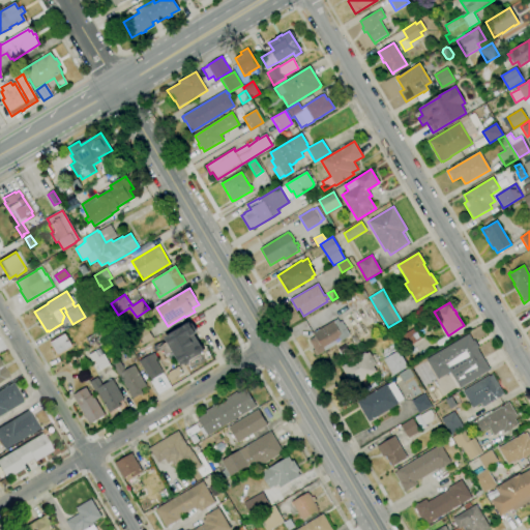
[(316,356),(312,351),(314,349),(308,341),(315,336),(313,332),(333,321),(333,322),(337,319),(340,323),(342,322),(350,335),(342,341),(342,342),(335,345),(316,356)]
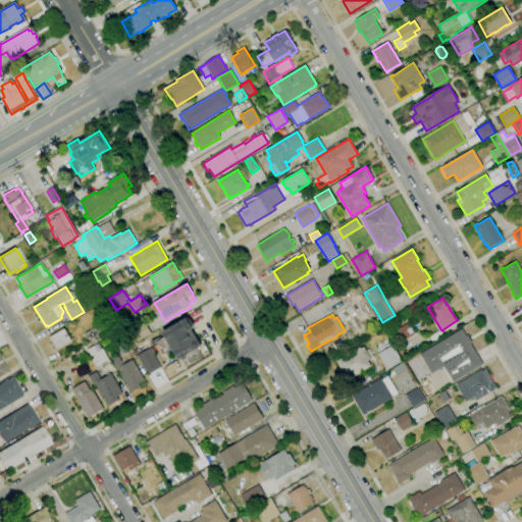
[(179,360),(163,332),(188,318),(188,319),(191,319),(194,324),(194,328),(192,329),(198,341),(199,341),(200,342),(201,344),(201,346),(200,348),(199,349),(197,350),(196,350),(188,355),(187,358),(184,360),(180,359),(179,360)]
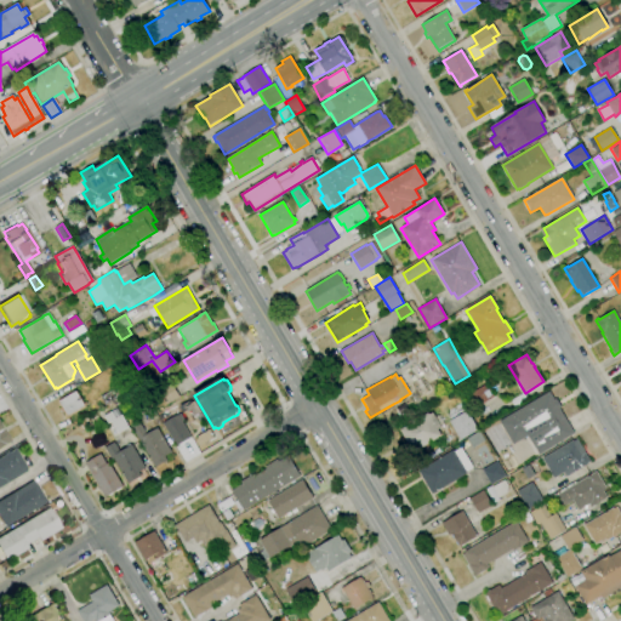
[(478,406),(471,394),(486,383),(494,397),(478,406)]
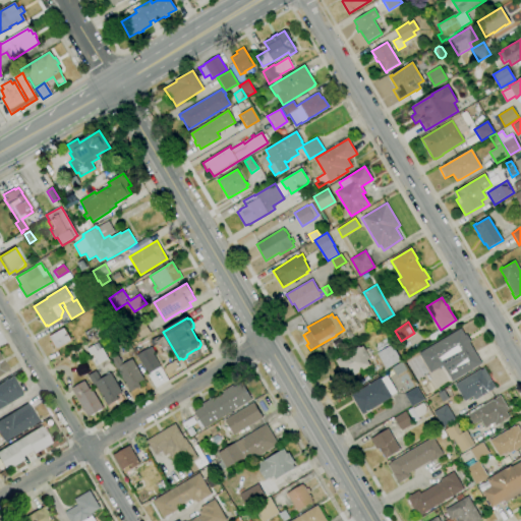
[(140,339),(134,329),(145,323),(151,333),(140,339)]
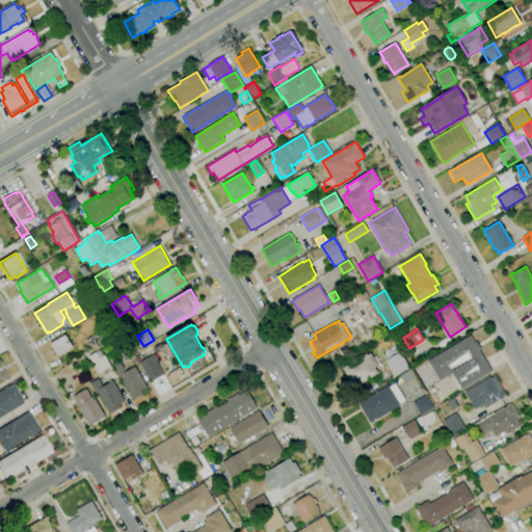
[(100,348),(97,343),(90,347),(86,340),(97,334),(98,336),(101,334),(107,343),(100,348)]
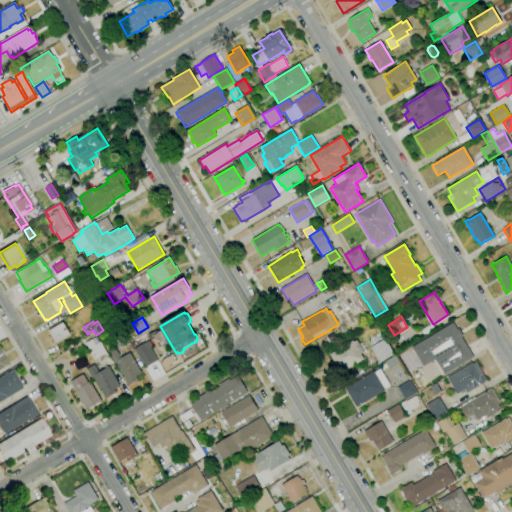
[(56,343),(48,331),(63,322),(70,335),(56,343)]
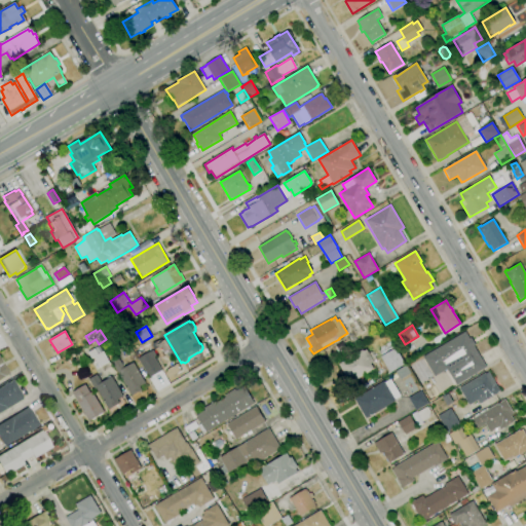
[(455,384),(447,369),(435,376),(423,357),(465,331),(486,367),(458,384),(457,383),(455,384)]
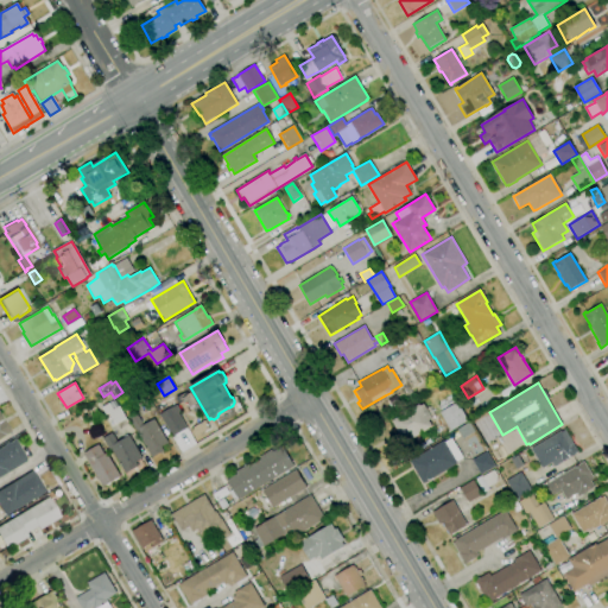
[(189,410),(182,399),(189,394),(196,405),(189,410)]
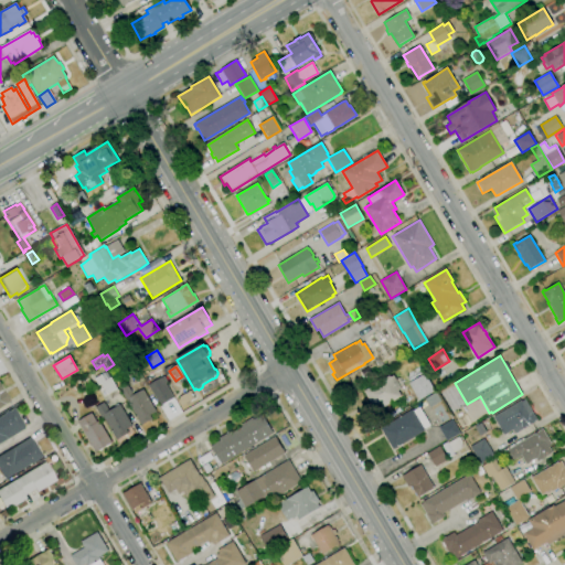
[(134,385),(127,373),(135,369),(141,381),(134,385)]
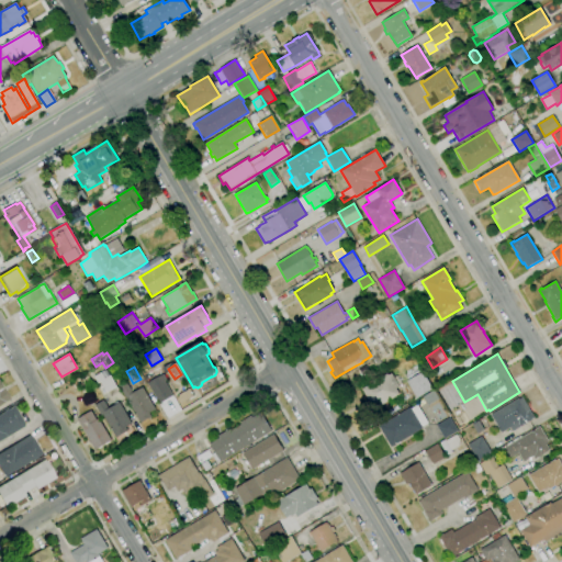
[(107,393),(100,382),(98,383),(93,377),(101,372),(104,379),(110,375),(116,386),(107,393)]
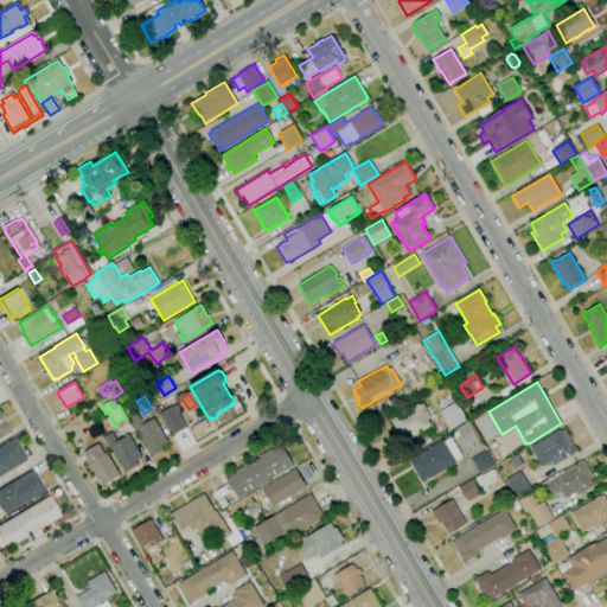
[(451,430),(439,411),(455,402),(466,421),(451,430)]
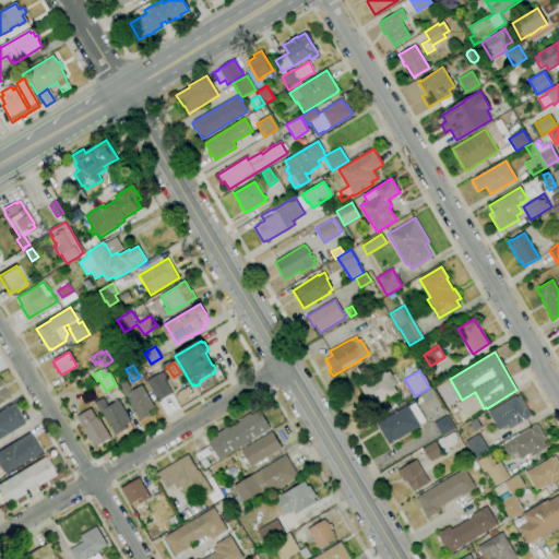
[(372,407),(360,387),(371,380),(370,379),(376,376),(376,377),(385,371),(387,373),(390,371),(392,376),(395,373),(400,382),(397,384),(399,385),(395,388),(397,392),(372,407)]
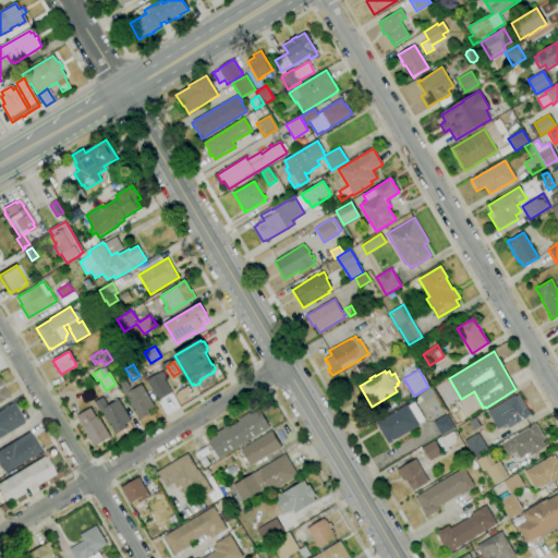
[(158,401),(146,380),(162,372),(166,377),(164,378),(172,392),(158,401)]
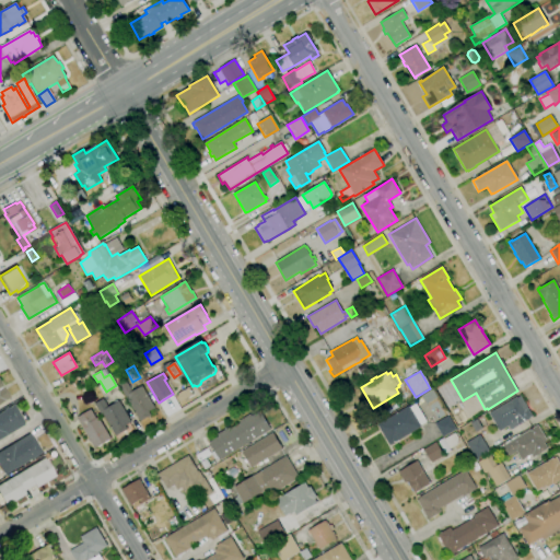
[(140,421),(118,385),(126,381),(132,392),(142,386),(155,408),(149,411),(151,415),(140,421)]
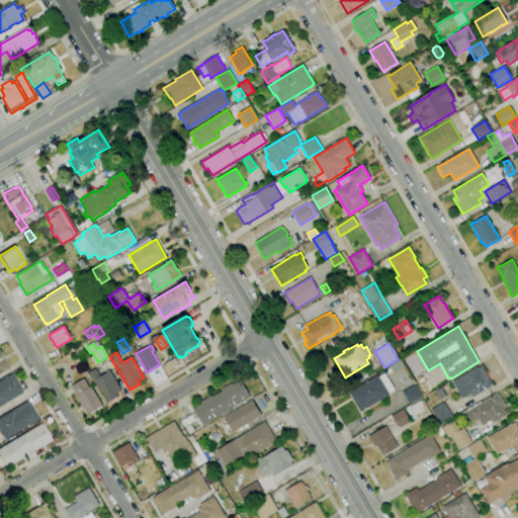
[(0,371),(0,354),(8,367),(0,371)]
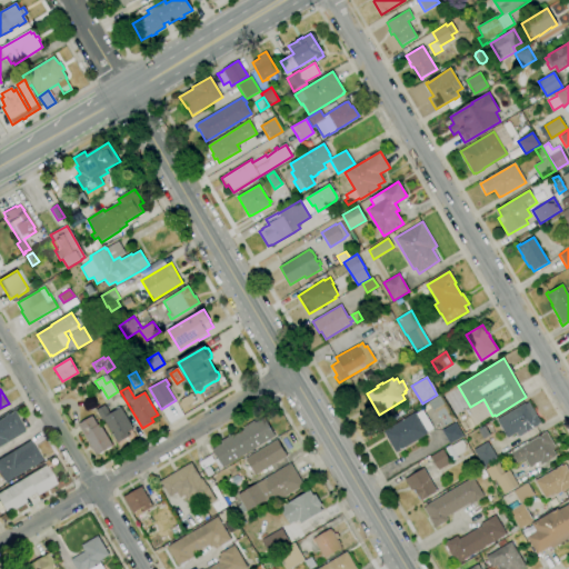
[(182,409),(180,405),(181,400),(191,393),(196,401),(182,409)]
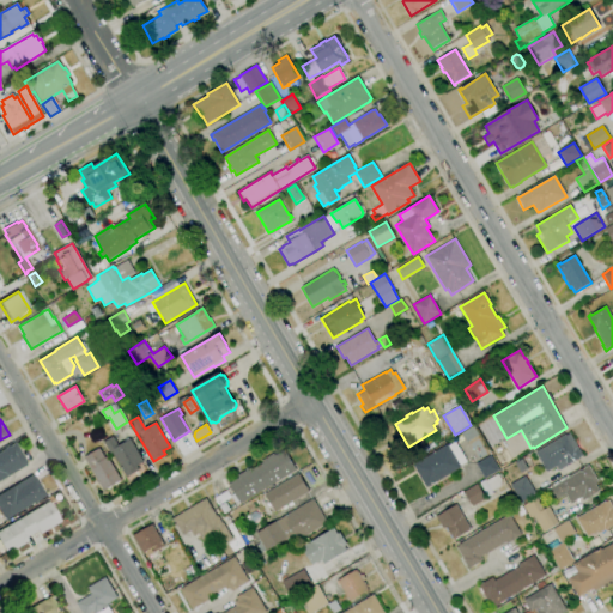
[(467,442),(461,434),(473,426),(478,435),(467,442)]
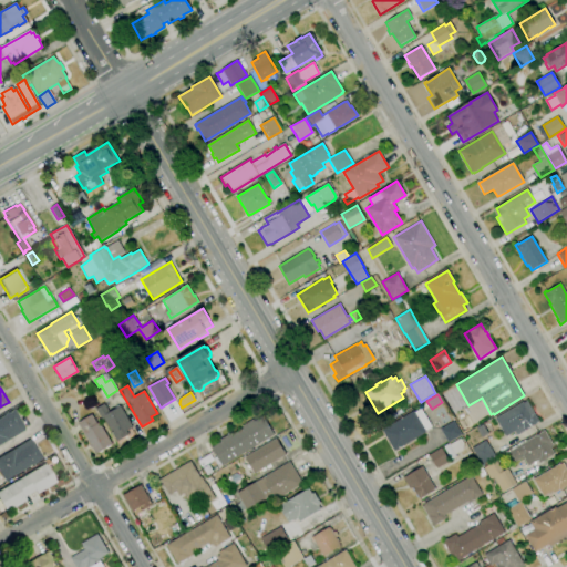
[(506,436),(495,419),(523,402),(524,402),(526,401),(539,422),(517,435),(515,431),(506,436)]
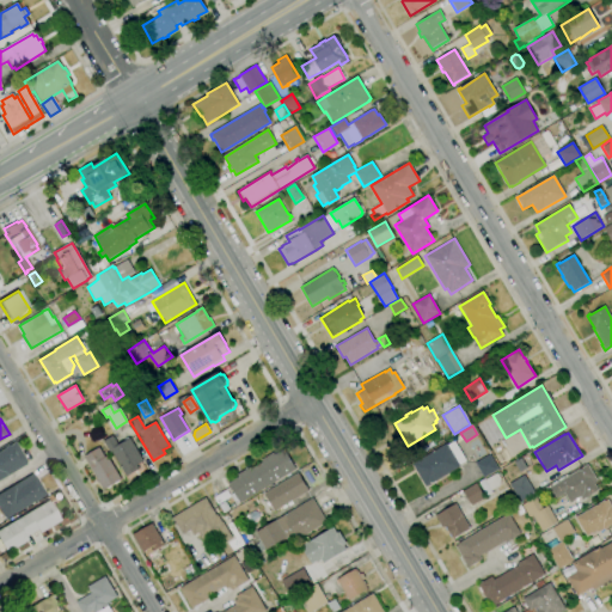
[(127,477),(111,452),(110,453),(103,441),(112,436),(118,446),(129,439),(144,461),(136,465),(139,469),(127,477)]
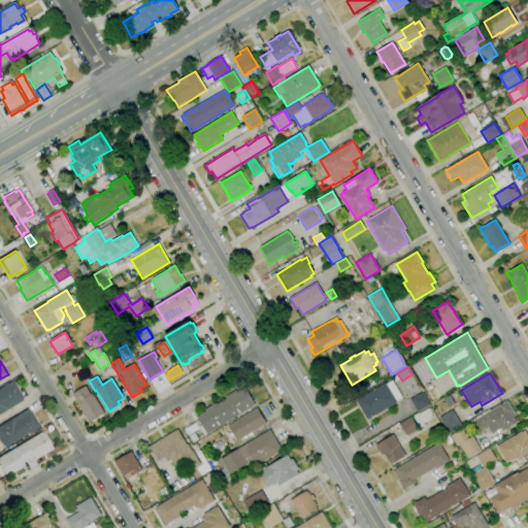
[(367,420),(356,401),(386,383),(386,384),(392,381),(402,398),(396,401),(397,402),(367,420)]
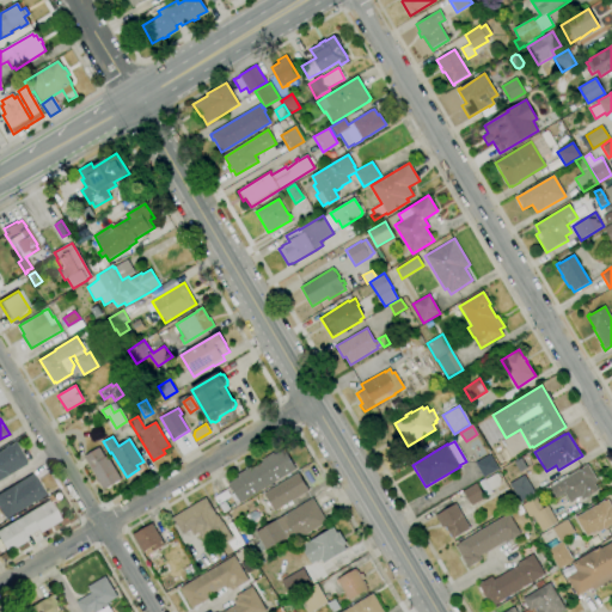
[(0,479),(0,451),(5,448),(4,447),(7,445),(8,446),(14,442),(25,460),(25,461),(26,464),(0,479)]
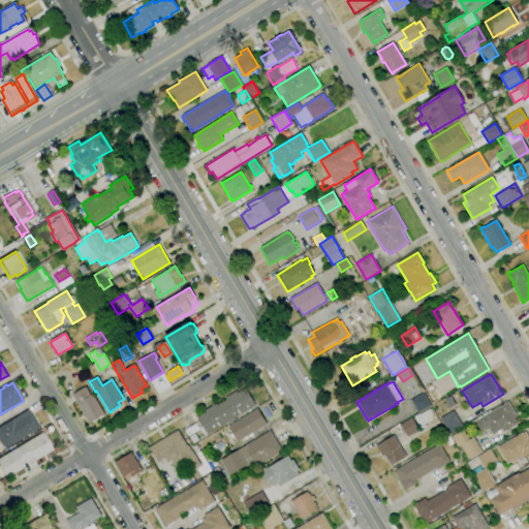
[(90,424),(72,395),(86,386),(91,395),(92,394),(104,414),(90,424)]
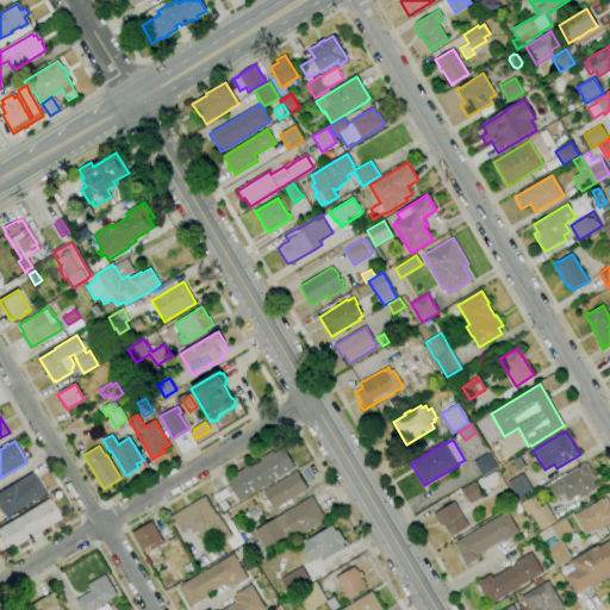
[(238,502),(226,481),(237,475),(236,473),(249,465),(250,468),(261,461),(260,459),(273,450),(274,453),(284,448),(296,468),(238,502)]
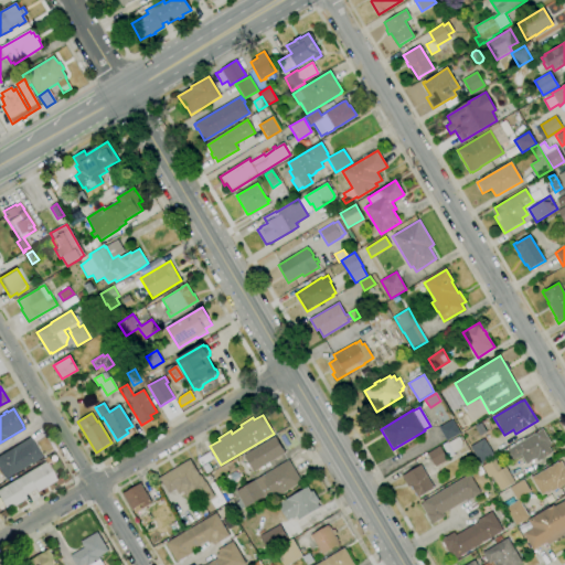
[(447,441),(439,427),(452,419),(460,434),(447,441)]
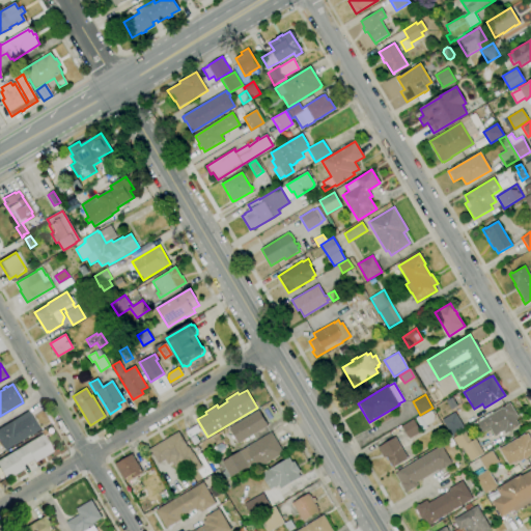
[(495,437),(490,428),(482,432),(477,423),(509,403),(519,418),(515,420),(519,425),(505,434),(504,431),(495,437)]
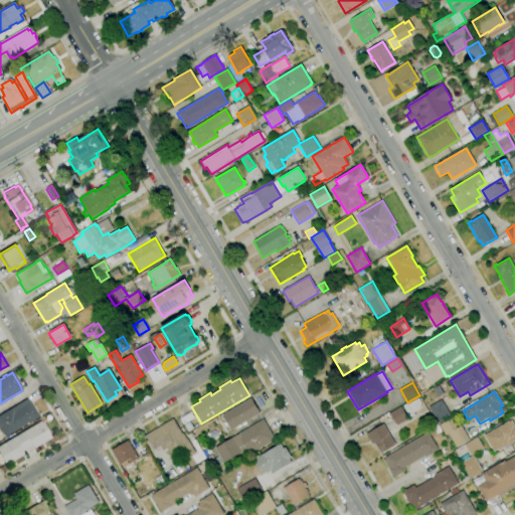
[(4,437),(0,428),(0,414),(27,398),(29,401),(29,400),(39,416),(33,419),(34,419),(30,421),(4,437)]
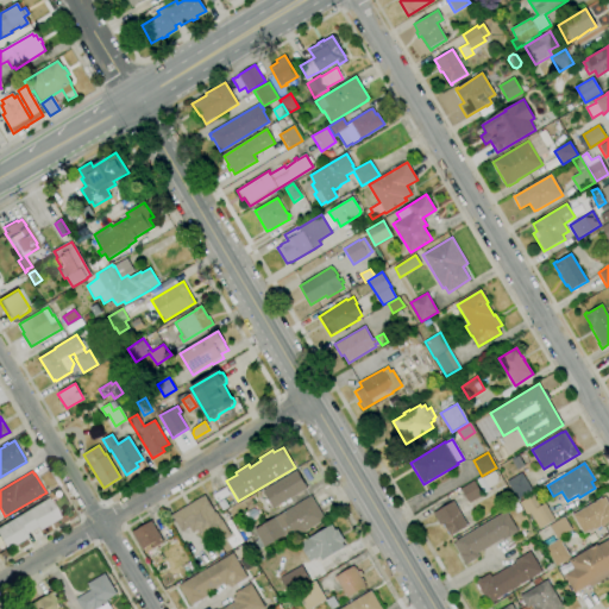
[(274,509),(263,491),(296,471),(307,488),(274,509)]
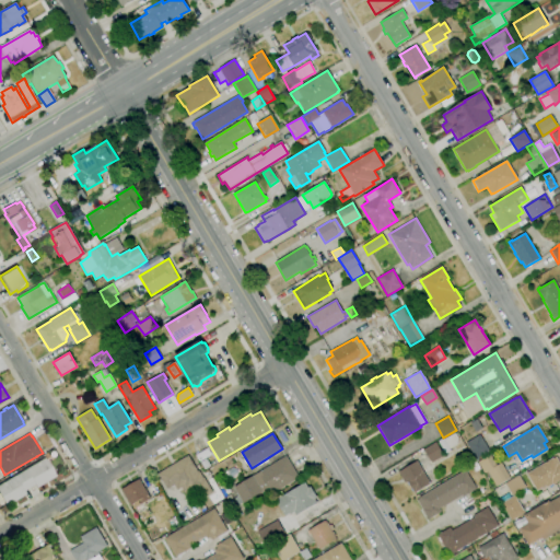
[(455,433),(458,440),(459,441),(458,442),(458,443),(457,443),(457,444),(450,450),(444,440),(455,433)]
